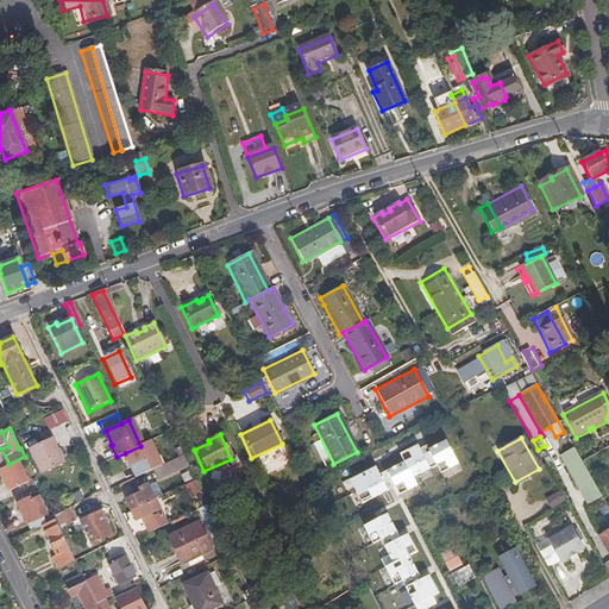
[(51,441),(30,452),(41,473),(62,464),(51,441)]
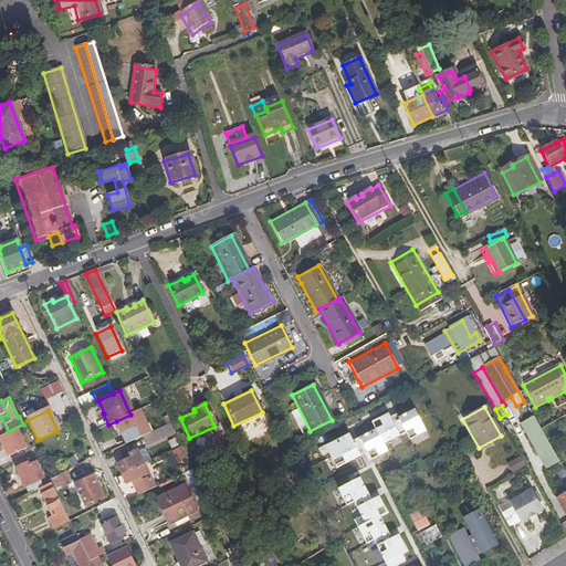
[(376,412),(315,443),(376,565),(388,565),(441,540),(376,412)]
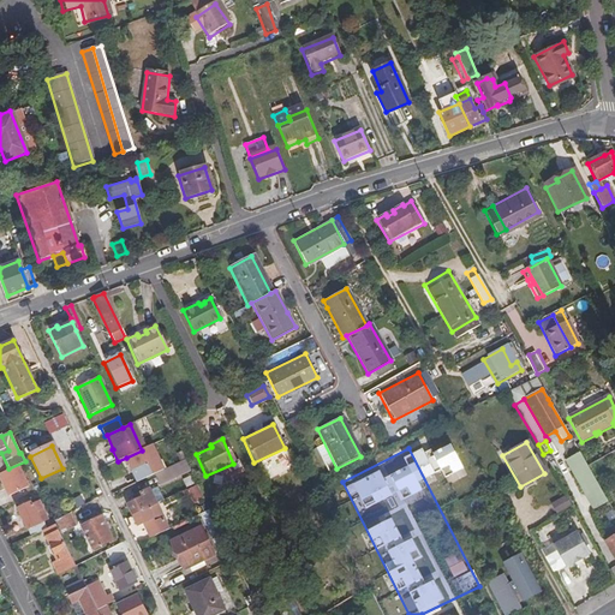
[(156,475),(144,449),(142,451),(126,458),(133,472),(136,472),(141,482),(153,476),(156,475)]
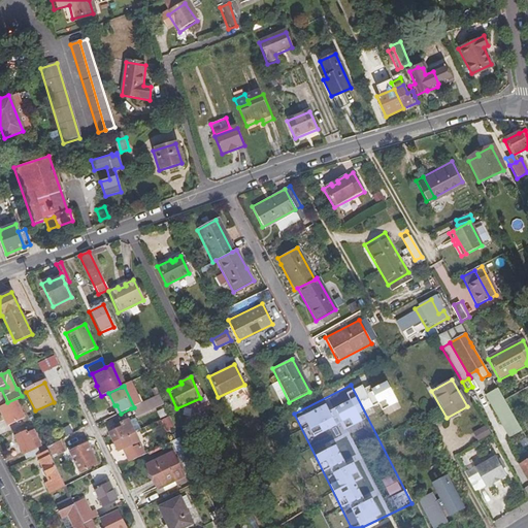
[(524,436),(504,401),(499,393),(491,398),(504,421),(489,430),(492,435),(499,449),(517,440),(522,437),(524,436)]
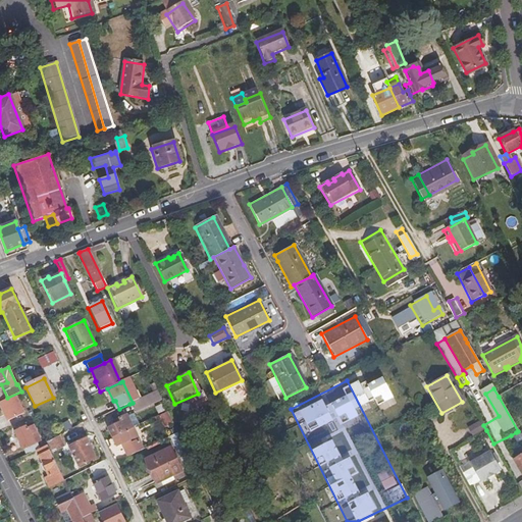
[(133,403),(129,404),(135,413),(160,401),(156,392),(133,403)]
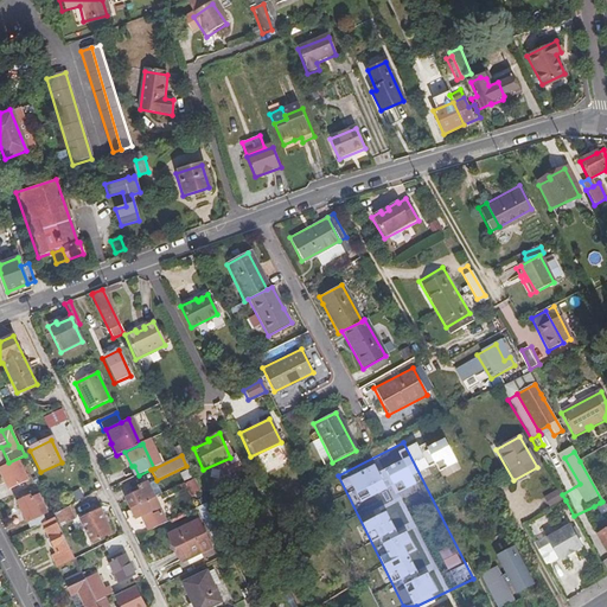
[(146,484),(128,493),(131,497),(128,498),(125,500),(129,511),(146,503),(153,499),(152,496),(146,484)]
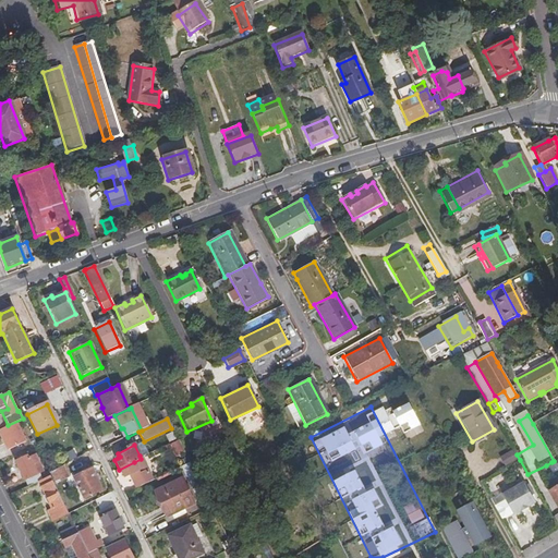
[(84,471),(88,460),(76,456),(72,468),(84,471)]
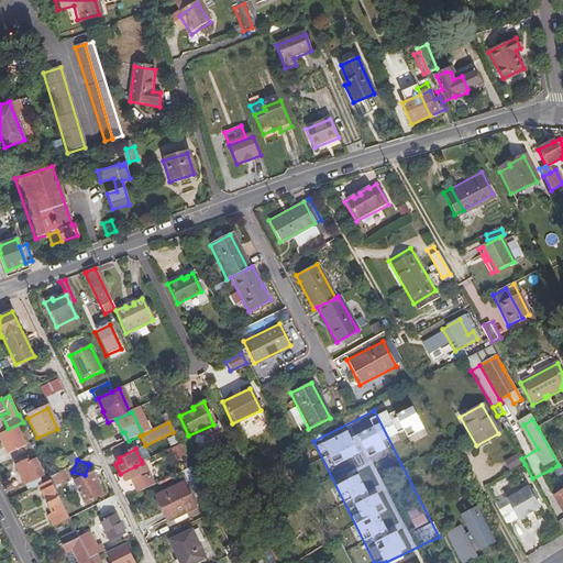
[(29,464),(28,461),(17,466),(24,486),(40,479),(39,477),(42,475),(35,461),(29,464)]
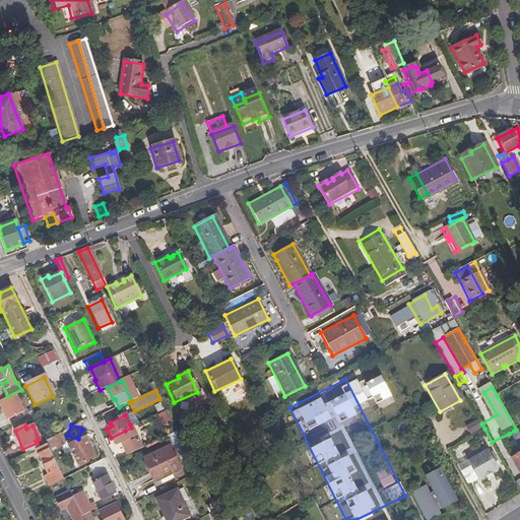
[(131,428),(125,431),(127,437),(134,434),(131,428)]
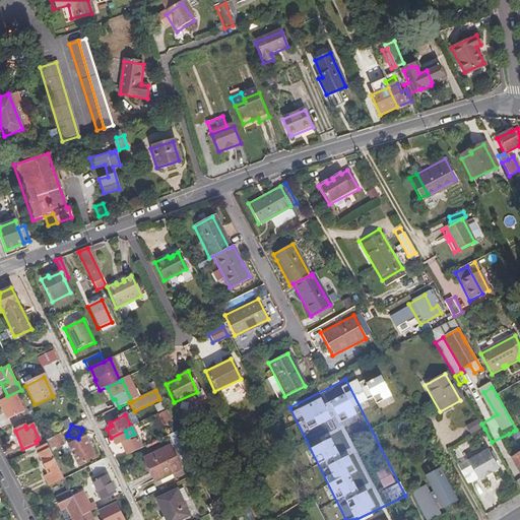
[(121,443),(127,455),(141,449),(134,434),(127,437),(125,431),(111,438),(115,446),(121,443)]
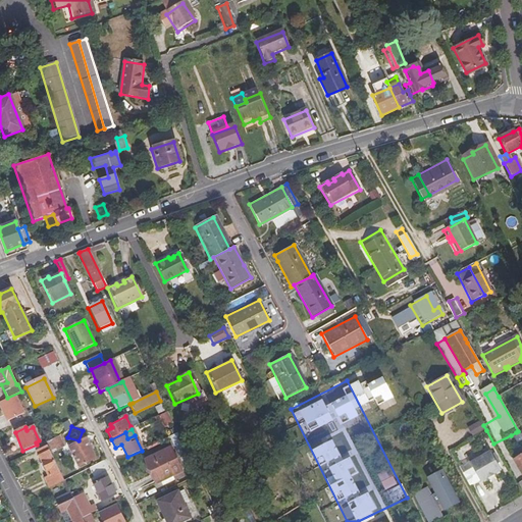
[(521,441),(516,432),(511,435),(516,445),(521,441)]
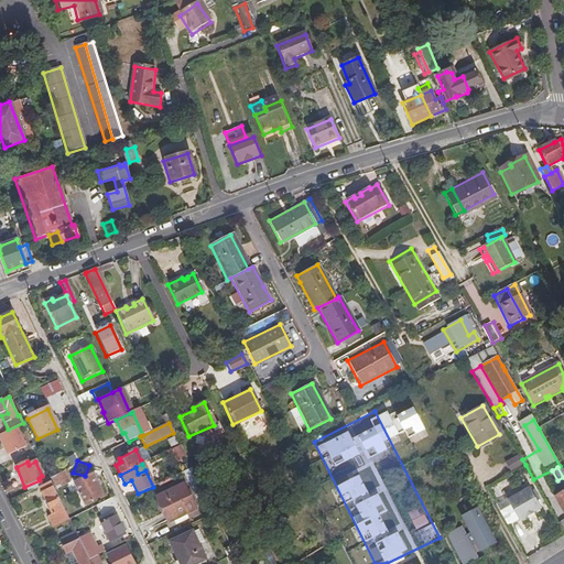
[(69,483),(65,473),(52,478),(57,489),(69,483)]
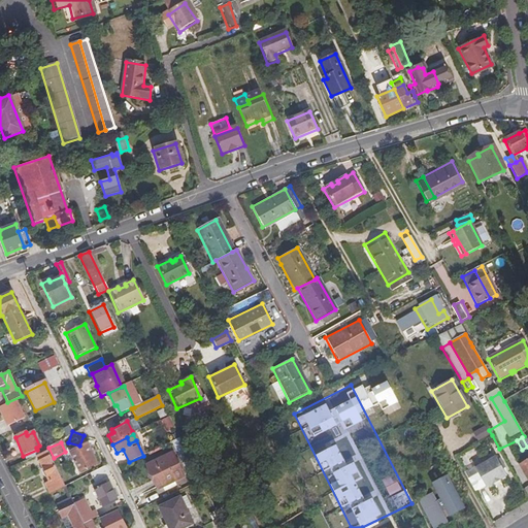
[(69,454),(78,472),(96,464),(87,446),(69,454)]
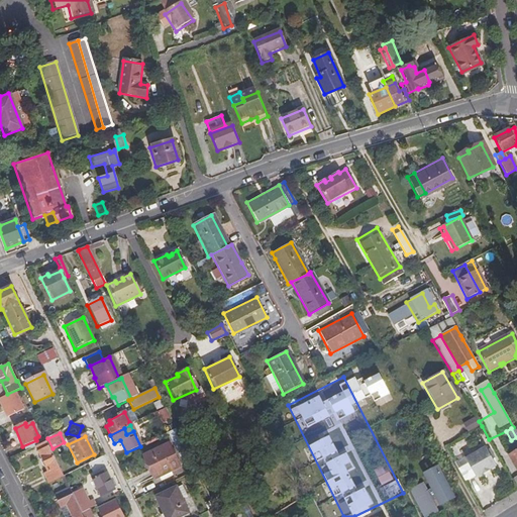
[(45,466),(48,473),(59,468),(46,441),(36,446),(42,459),(41,460),(44,467),(45,466)]
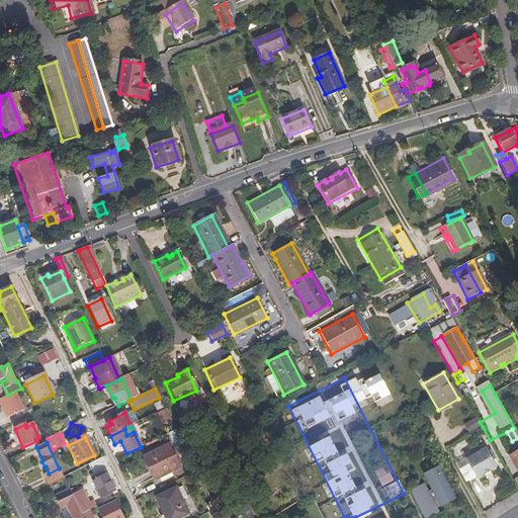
[(168,445),(143,457),(154,481),(180,468),(168,445)]
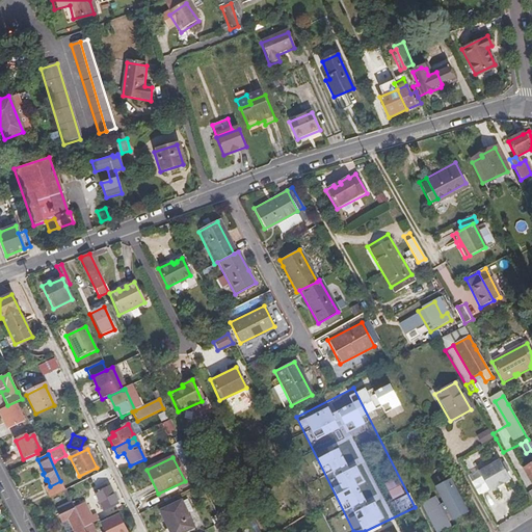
[(481,478),(471,484),(478,498),(488,491),(489,493),(497,488),(496,485),(501,482),(502,484),(510,480),(499,461),(478,474),(481,478)]
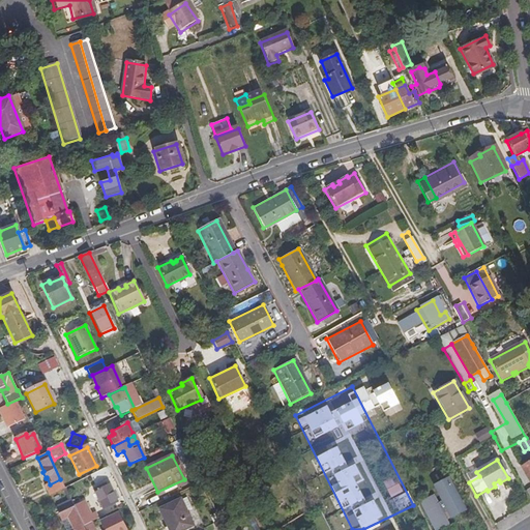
[(439,481),(452,517),(470,510),(457,475),(439,481)]
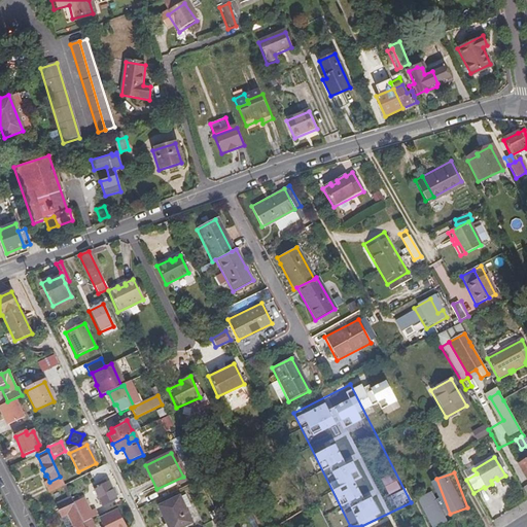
[(49,482),(44,484),(48,493),(64,485),(60,477),(49,482)]
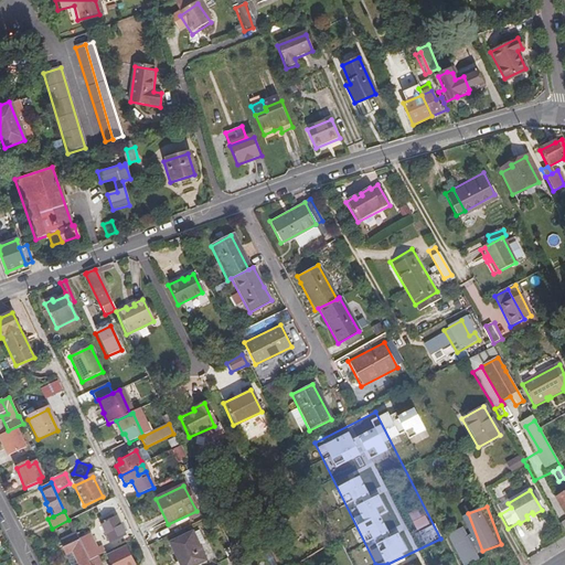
[(93,524),(104,547),(125,537),(115,519),(106,522),(105,519),(93,524)]
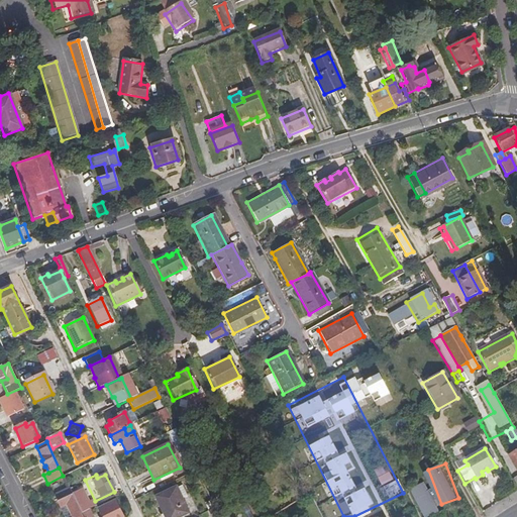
[(181,487),(176,490),(181,501),(187,499),(181,487)]
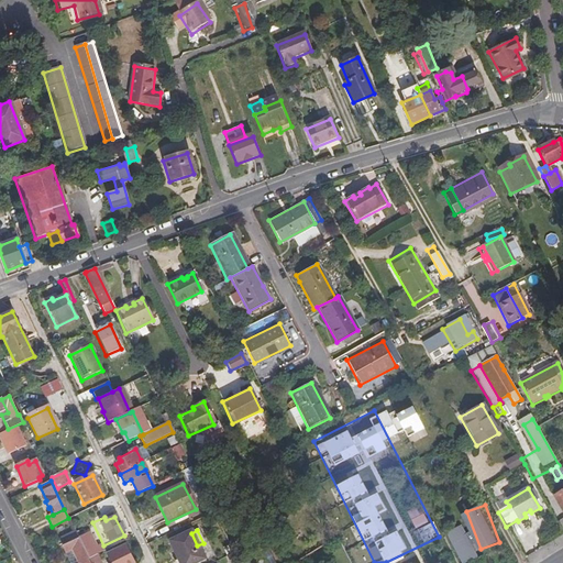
[(198,562),(203,561),(197,545),(191,533),(190,532),(168,542),(178,562),(198,562)]
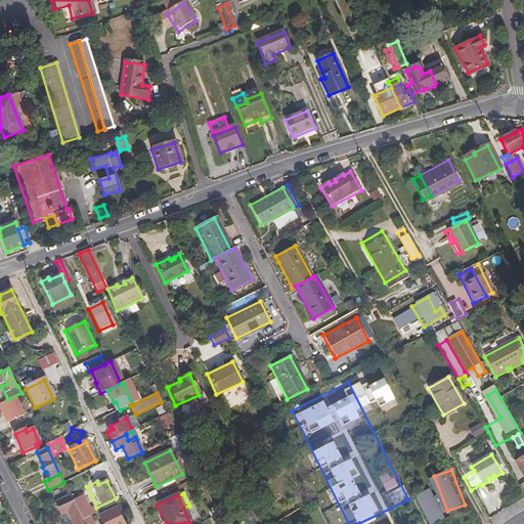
[(83,523),(82,520),(73,501),(57,509),(60,515),(67,513),(72,523),(83,523)]
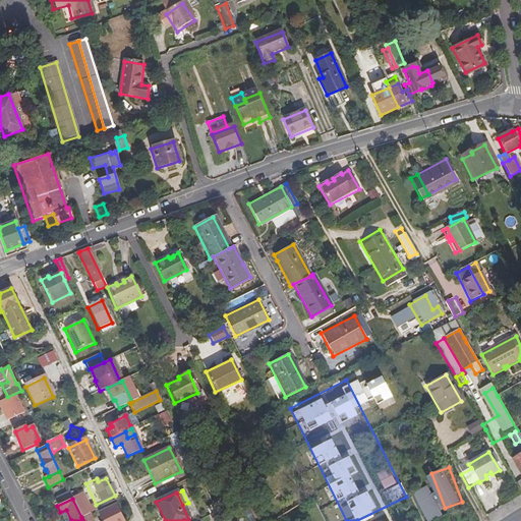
[(431,499),(420,505),(427,520),(436,520),(442,519),(431,499)]
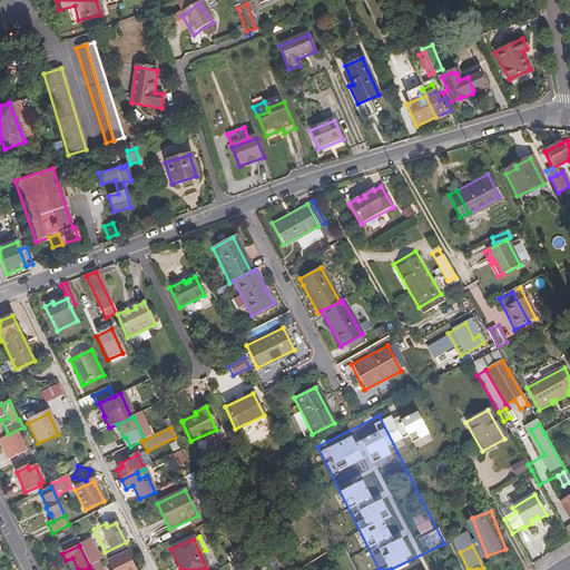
[(82,551),(89,566),(96,562),(104,559),(100,552),(94,556),(89,548),(82,551)]
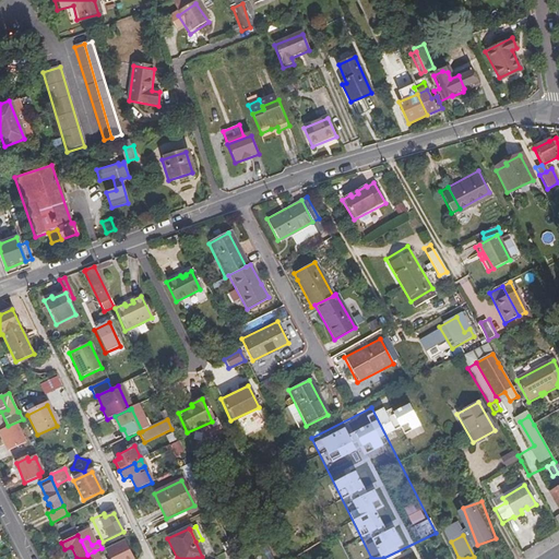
[(130,558),(123,544),(105,552),(108,558),(130,558)]
